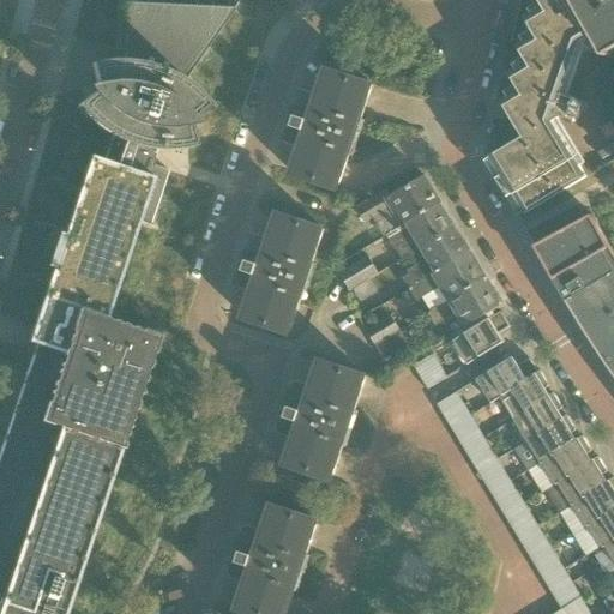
[(492,157),(525,214),(527,215),(588,178),(554,122),(561,118),(576,124),(581,110),(585,112),(588,103),(569,96),(567,98),(563,96),(581,44),(591,37),(569,0),(539,0),(545,8),(527,19),(536,36),(518,47),(529,64),(510,74),(521,91),(503,102),(516,125),(499,136),(506,149),(492,157)]
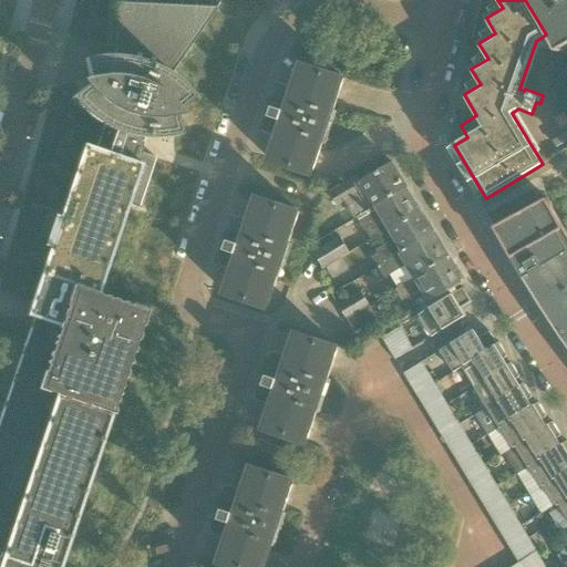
[(566,0),(531,0),(563,53),(566,60),(566,0)]
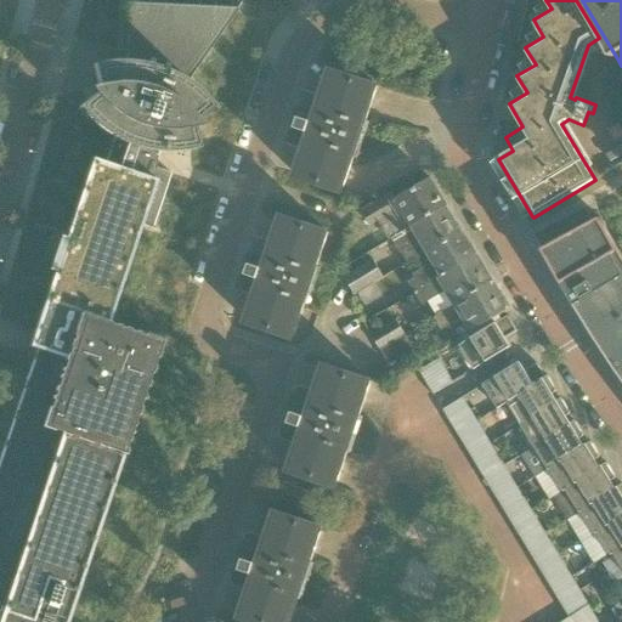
[(0,621),(66,621),(123,454),(124,454),(163,341),(107,322),(140,225),(157,231),(157,230),(153,228),(170,174),(157,169),(158,152),(168,153),(179,152),(188,152),(198,150),(193,129),(202,126),(197,119),(213,107),(199,96),(186,85),(191,78),(199,64),(242,5),(239,5),(237,9),(131,4),(129,4),(126,62),(118,62),(109,63),(101,64),(92,66),(97,86),(89,89),(94,95),(78,108),(85,118),(94,125),(103,133),(114,139),(109,152),(99,147),(68,238),(56,276),(62,278),(0,462),(0,621)]
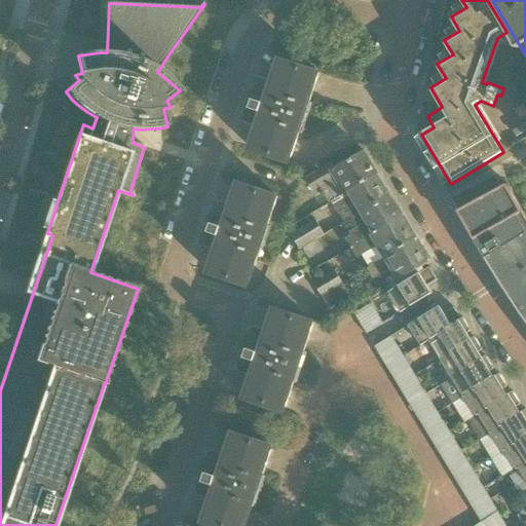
[(263,113),(252,149),(290,162),(300,133),(298,132),(303,118),(306,119),(307,118),(303,117),(308,103),(309,103),(320,74),(282,61),(269,98),(254,92),(250,96),(246,107),(263,113)]
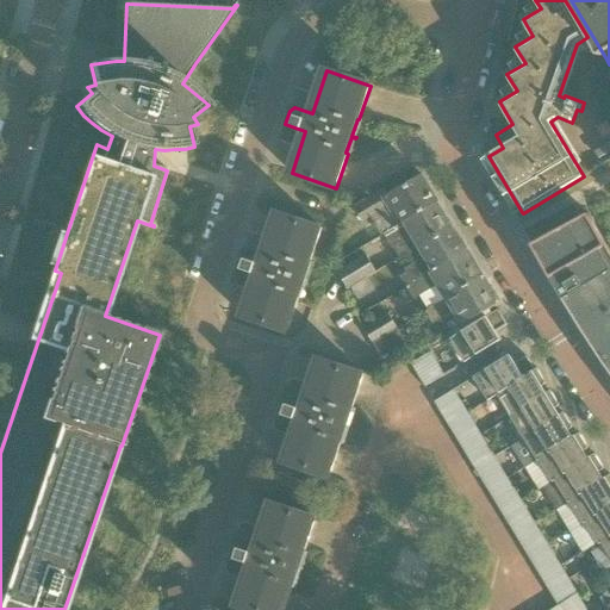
[(385,235),(439,203),(423,178),(388,198),(384,190),(355,206),(363,221),(371,216),(383,236),(385,235)]
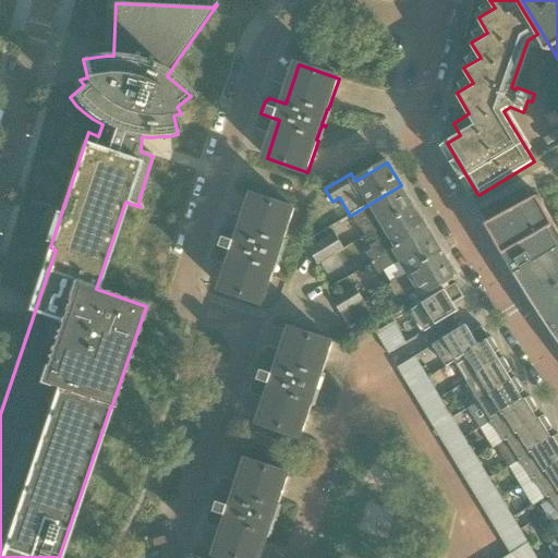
[(384,227),(414,208),(401,185),(352,215),(360,228),(362,227),(367,237),(384,227)]
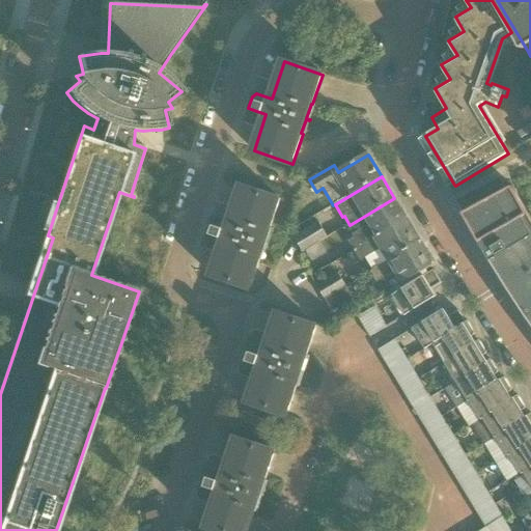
[(224,240),(220,254),(212,276),(251,288),(261,259),(259,258),(263,244),(268,245),(269,244),(264,243),(269,228),(271,229),(271,228),(281,199),(242,186),(229,224),(215,219),(210,221),(206,233),(224,240)]
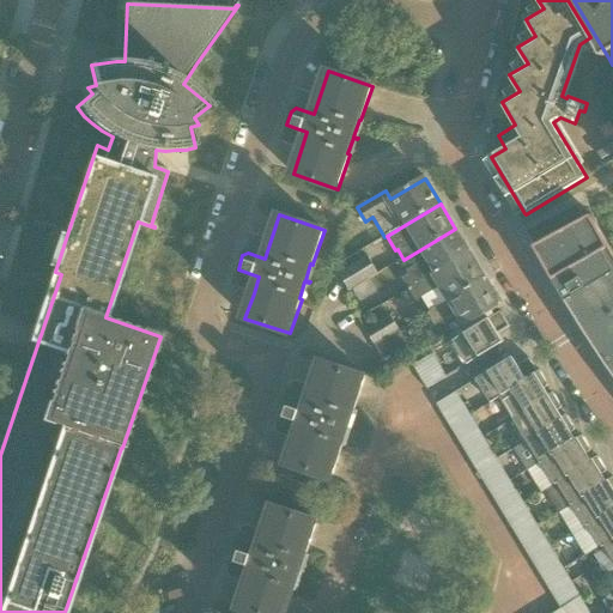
[(612,253),(611,248),(593,216),(535,247),(554,280),(571,309),(592,340),(612,371),(612,372),(612,253)]
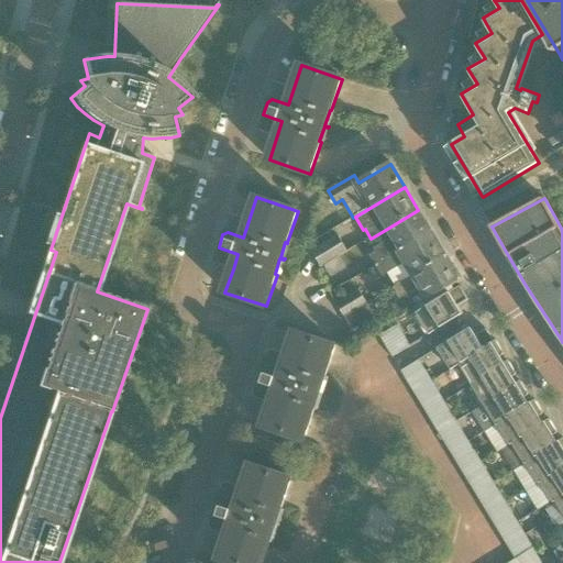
[(376,264),(431,231),(418,210),(387,229),(393,238),(375,249),(376,252),(371,255),(376,264)]
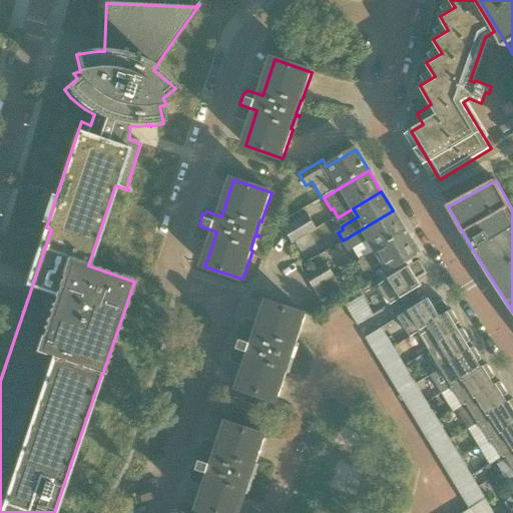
[(376,251),(407,233),(393,210),(343,240),(349,251),(369,240),(376,251)]
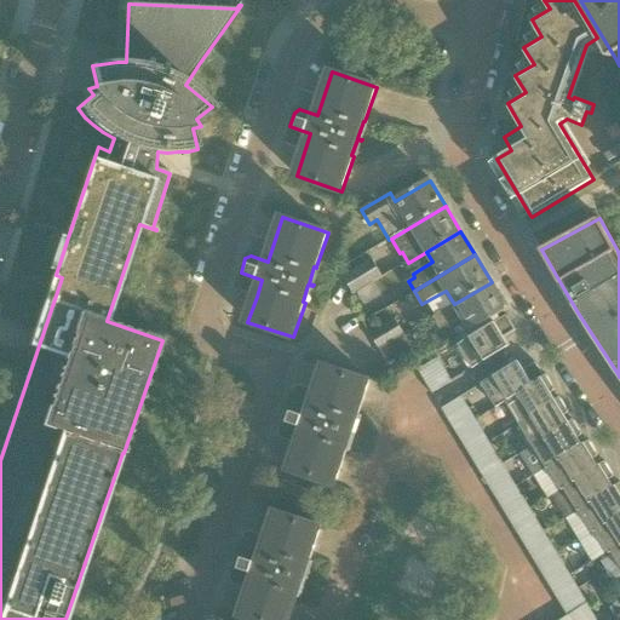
[(351,294),(382,277),(372,260),(342,277),(351,294)]
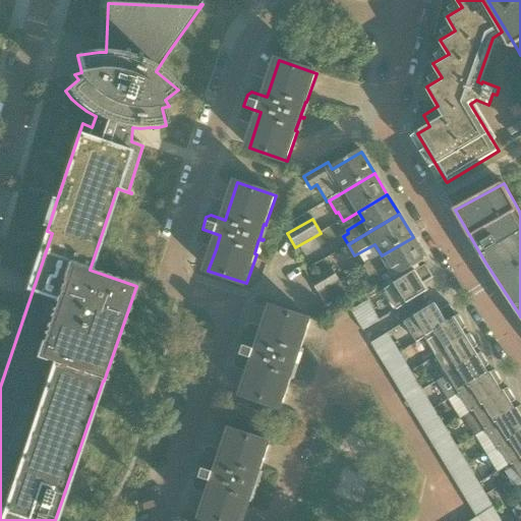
[(396,279),(426,261),(413,237),(382,255),(364,267),(370,277),(388,267),(396,279)]
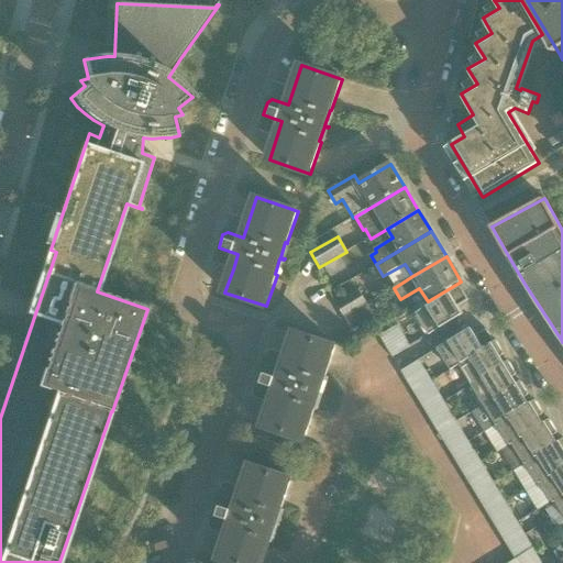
[(430,335),(463,315),(459,307),(468,300),(460,287),(417,313),(430,335)]
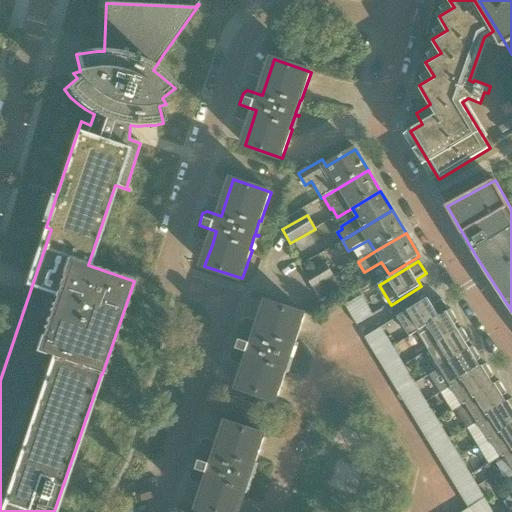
[(314,288),(334,276),(327,264),(306,276),(314,288)]
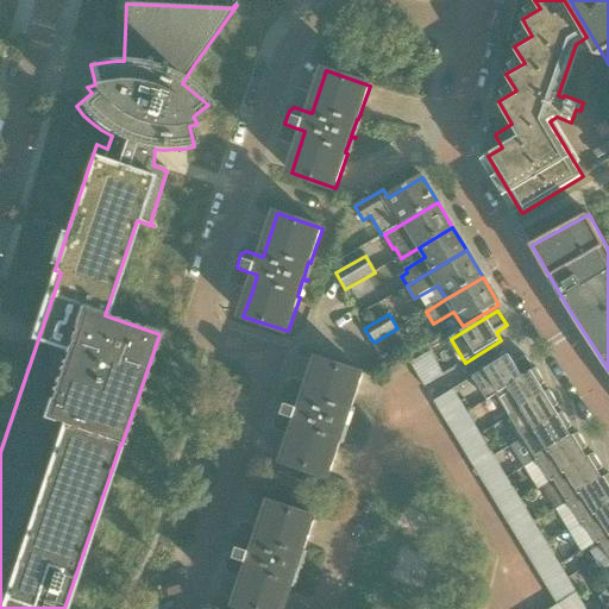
[(382,357),(402,345),(407,343),(397,328),(374,343),(382,357)]
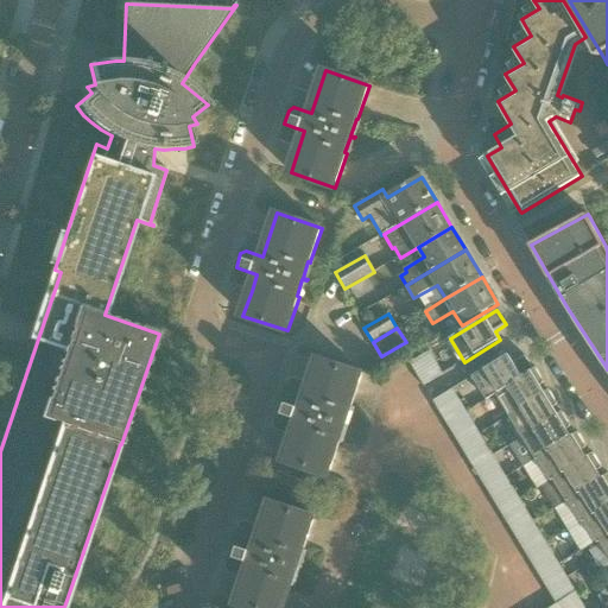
[(495,394),(534,369),(525,356),(515,363),(508,354),(473,378),(488,400),(495,394)]
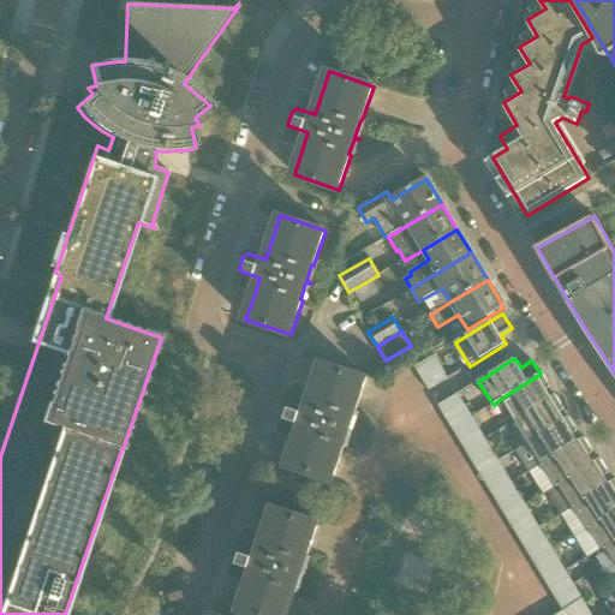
[(356,412),(358,405),(368,377),(322,363),(308,406),(291,400),(285,402),(280,417),(302,424),(287,466),(333,482),(345,447),(342,446),(347,429),(352,430),(348,428),(353,411),(356,412)]
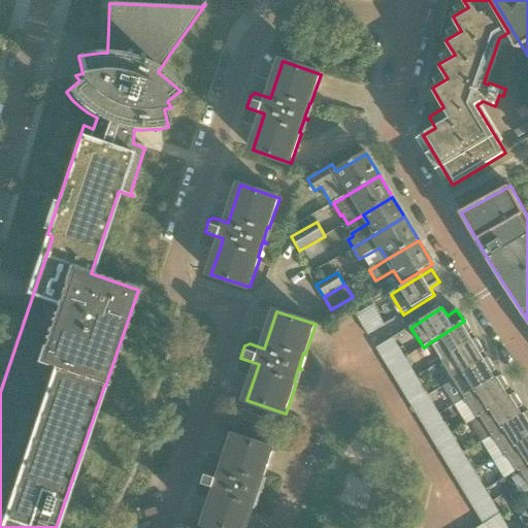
[(362,327),(368,336),(382,327),(376,318),(362,327)]
